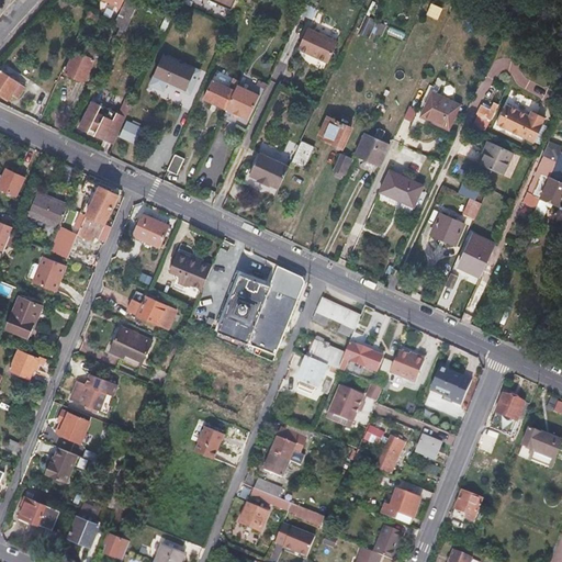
[(124,0),(114,24),(117,26),(113,34),(122,37),(138,0),(124,0)]
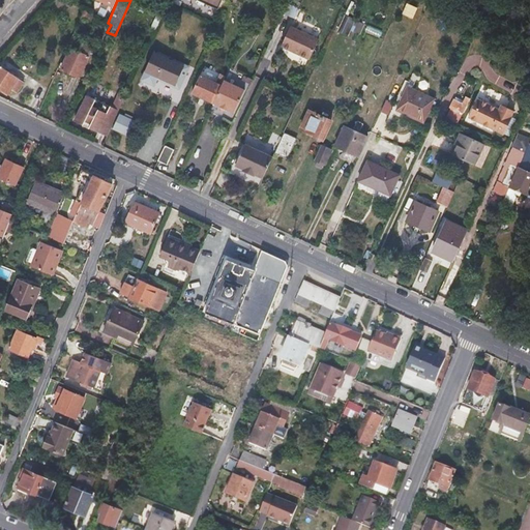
[(200,0),(201,2),(218,9),(223,1),(225,2),(226,0),(200,0)]
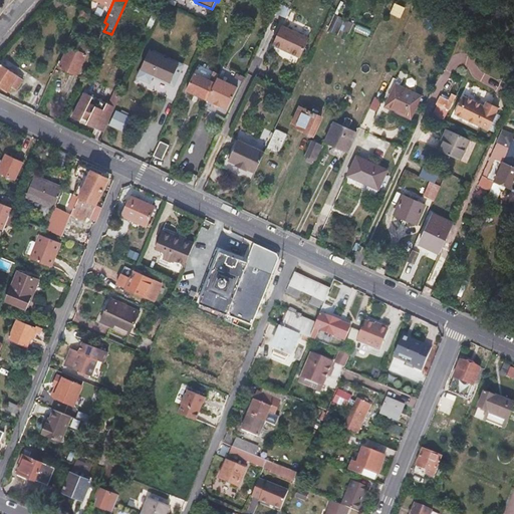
[(309,38),(281,25),(272,45),(288,51),(287,52),(300,58),(309,38)]
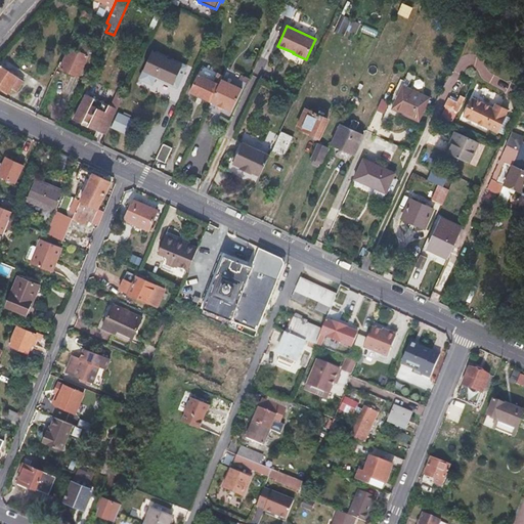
[(61,59),(63,60),(60,67),(80,76),(92,46),(72,37),(61,59)]
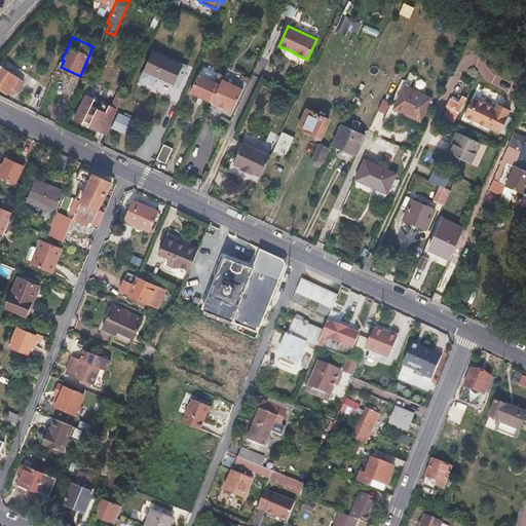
[(185,68),(153,53),(144,75),(176,88),(185,68)]
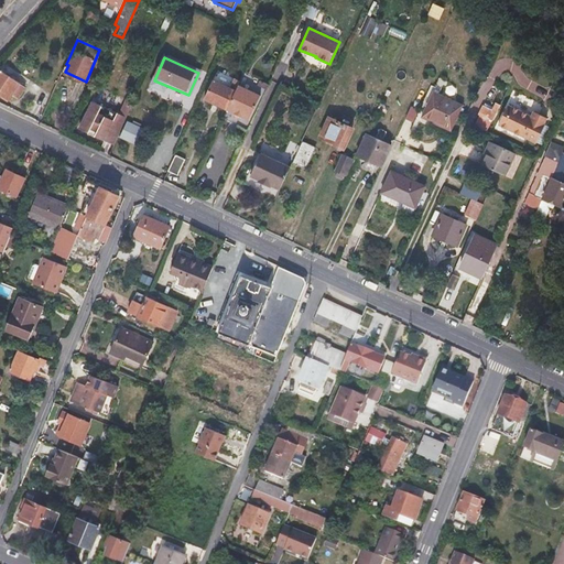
[(19,97),(25,87),(0,69),(0,94),(9,99),(13,93),(19,97)]
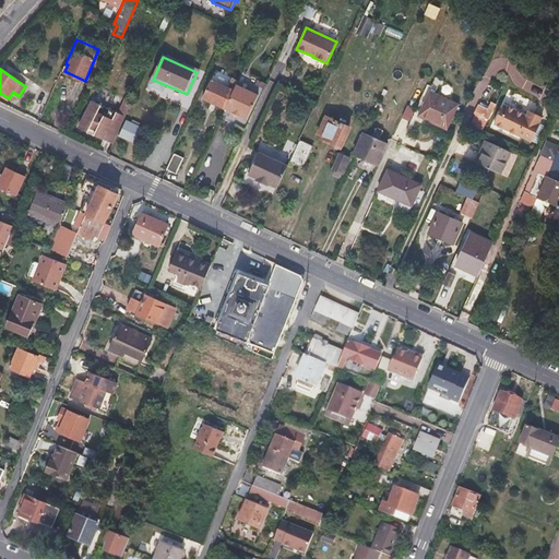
[(204,96),(226,107),(235,90),(222,83),(223,81),(219,79),(221,75),(215,73),(204,96)]
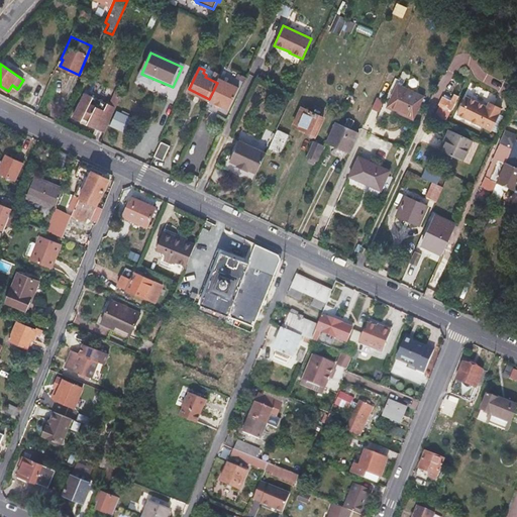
[(217,83),(209,99),(215,102),(216,105),(222,108),(224,106),(229,109),(239,87),(219,78),(217,83)]
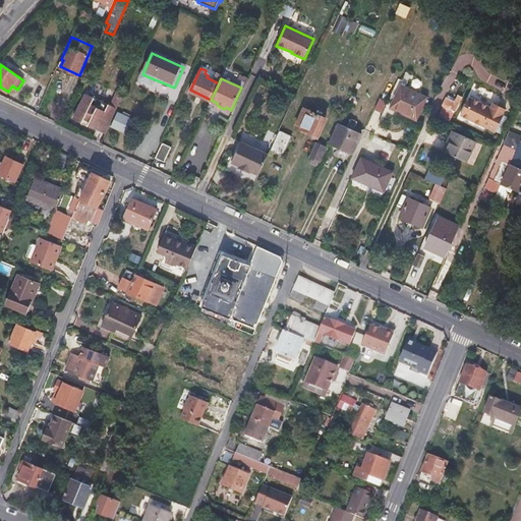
[(400,84),(389,109),(415,122),(426,99),(400,84)]
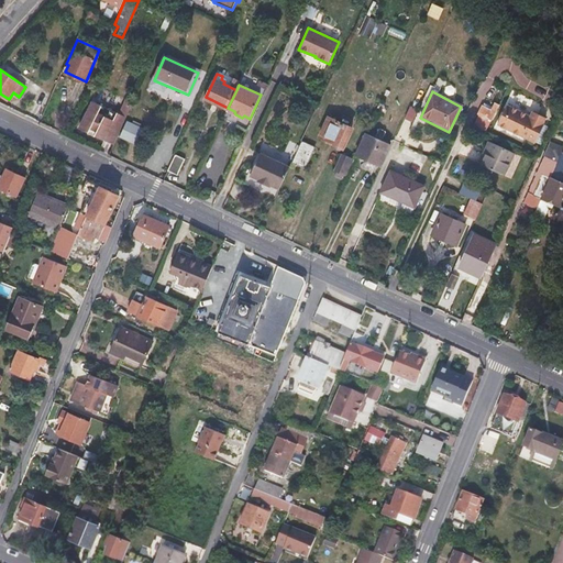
[(481,113),(494,119),(501,102),(495,100),(492,107),(484,103),(481,113)]
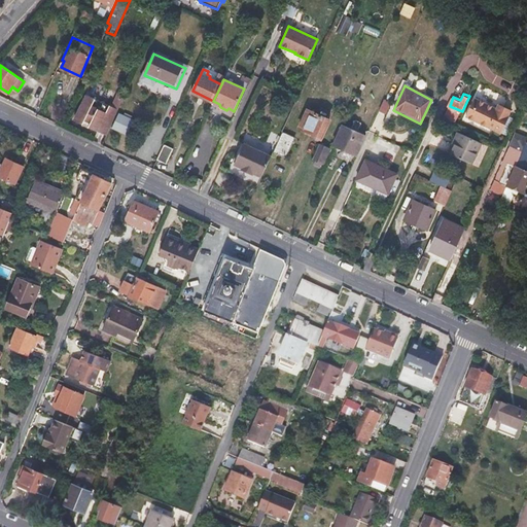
[(111,107),(118,110),(125,98),(117,95),(111,107)]
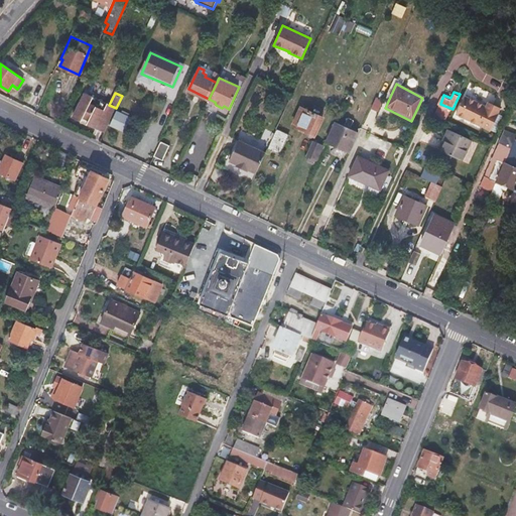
[(74,119),(104,133),(116,109),(85,94),(74,119)]
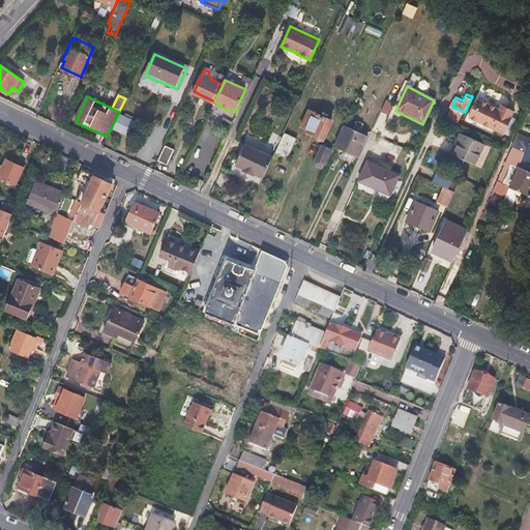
[(516,113),(501,107),(500,109),(478,97),(470,115),(506,133),(516,113)]
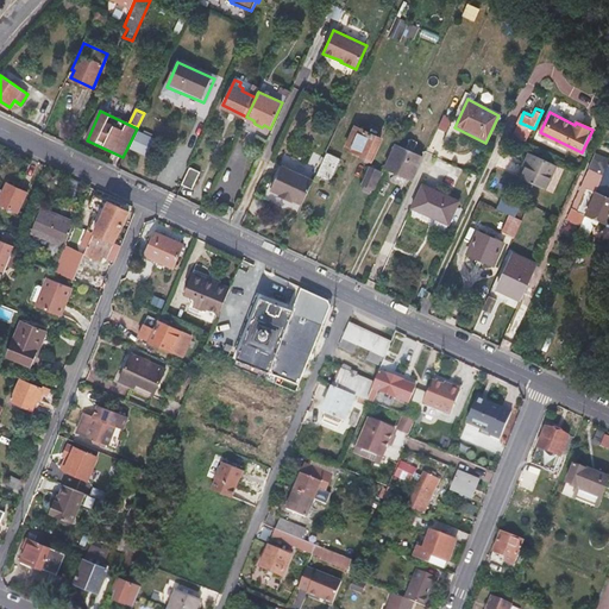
[(576,123),(592,130),(595,125),(578,118),(576,123)]
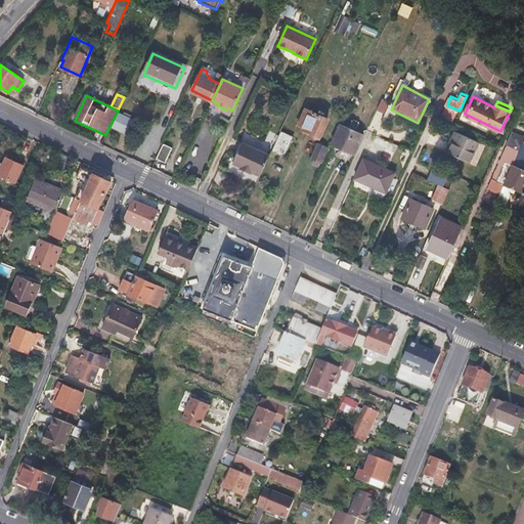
[(329,120),(306,110),(298,127),(320,138),(329,120)]
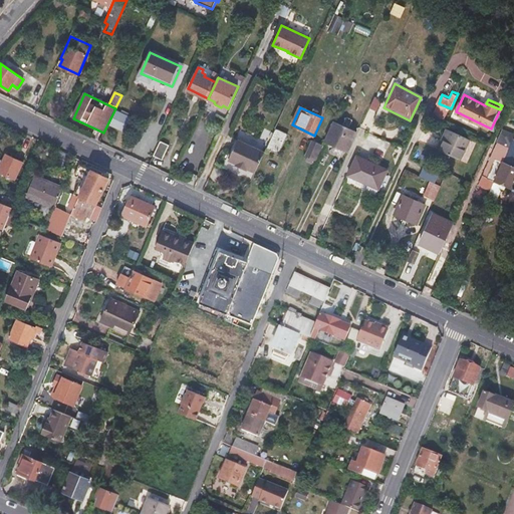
[(333,123),(324,143),(347,154),(356,135),(333,123)]
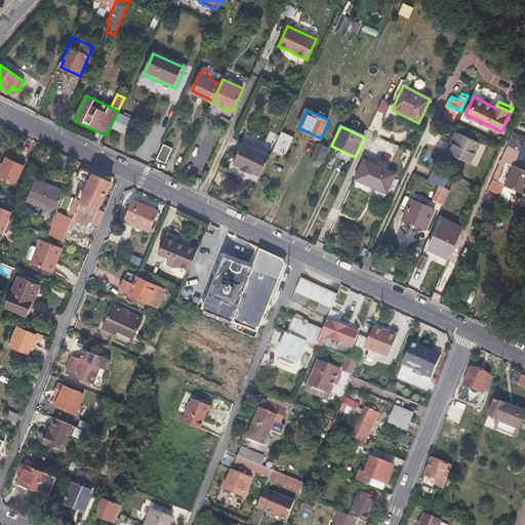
[(282,130),(273,150),(284,155),(293,135),(282,130)]
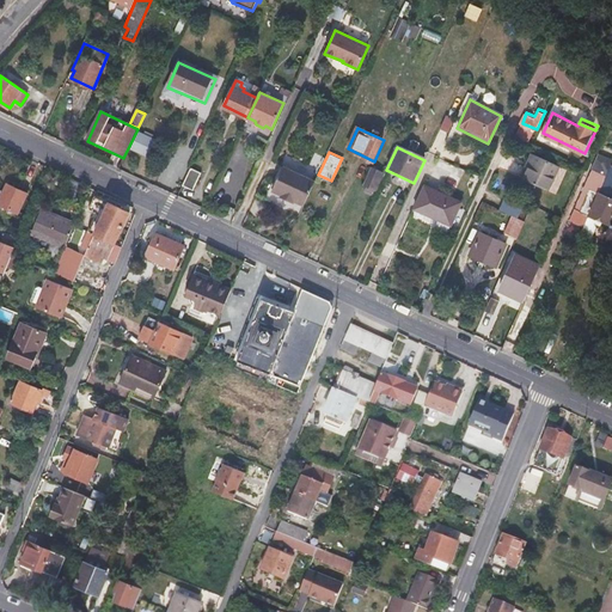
[(531,164),(524,178),(549,190),(561,166),(531,152),(526,161),(531,164)]
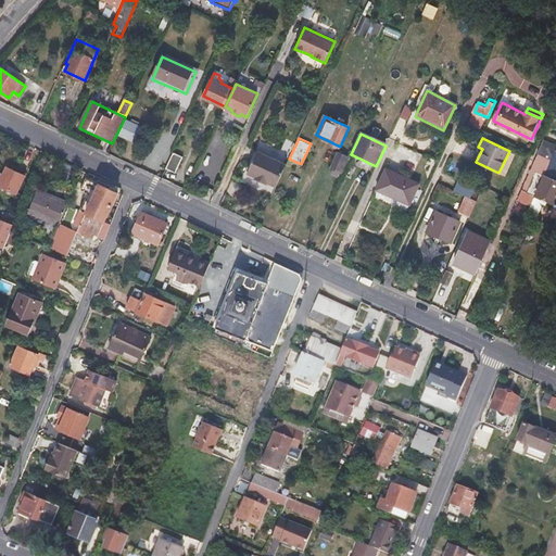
[(526,190),(539,196),(555,156),(555,144),(548,142),(526,190)]
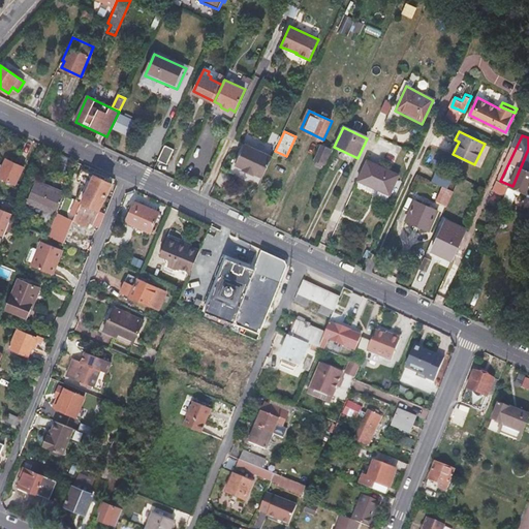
[(459,142),(455,139),(449,153),(453,154),(459,142)]
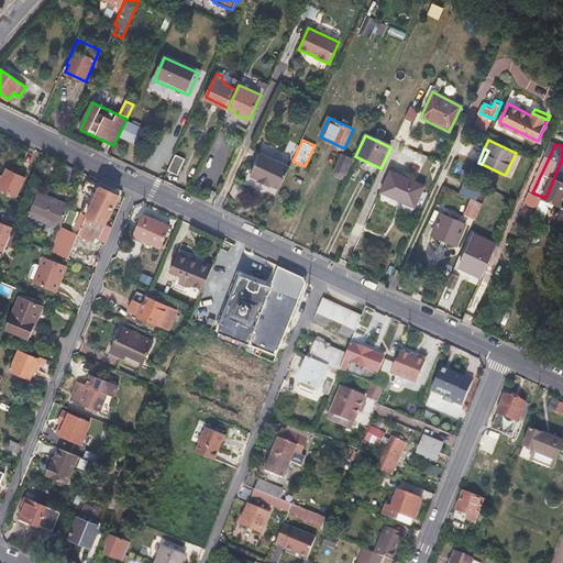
[(279,189),(289,167),(260,153),(250,176),(258,179),(257,181),(269,187),(271,185),(279,189)]
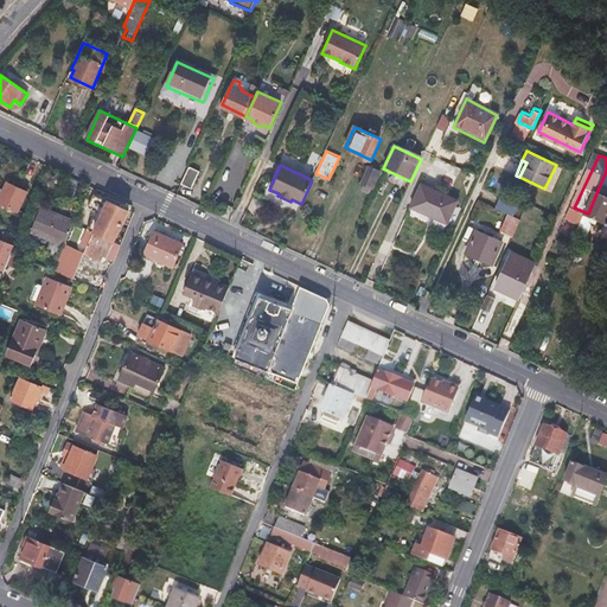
[(190,166),(181,183),(192,187),(200,171),(190,166)]
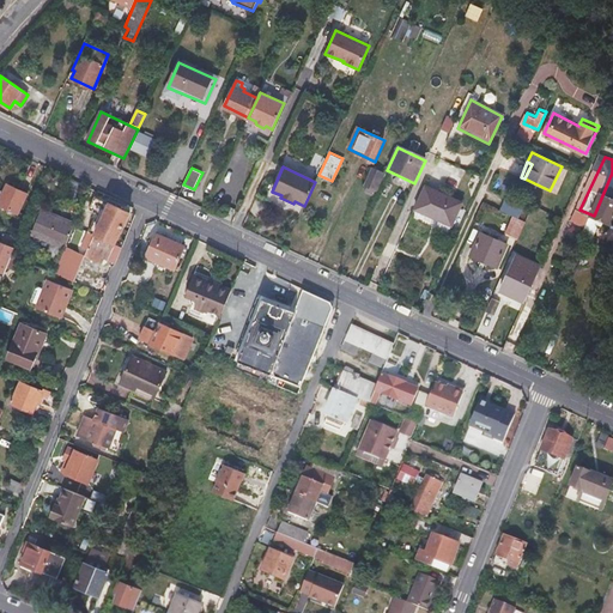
[(364,183),(375,188),(382,173),(372,168),(364,183)]
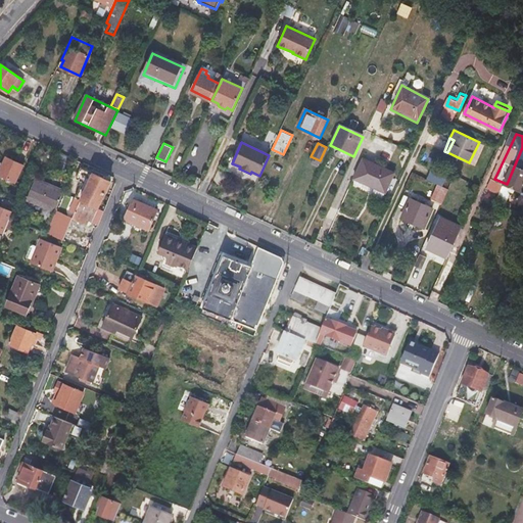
[(522,147),(507,184),(522,191),(522,147)]
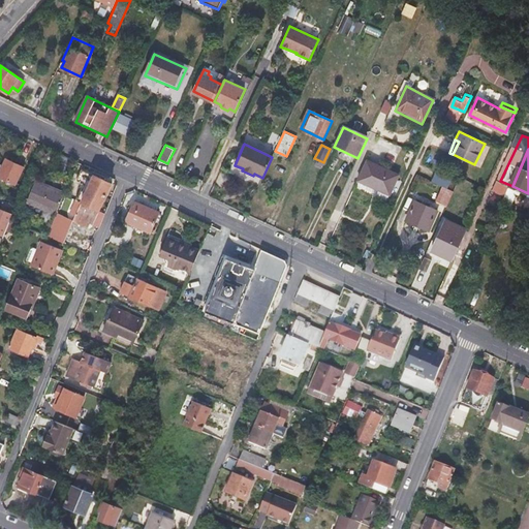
[(6,159),(0,173),(0,175),(18,183),(25,167),(6,159)]
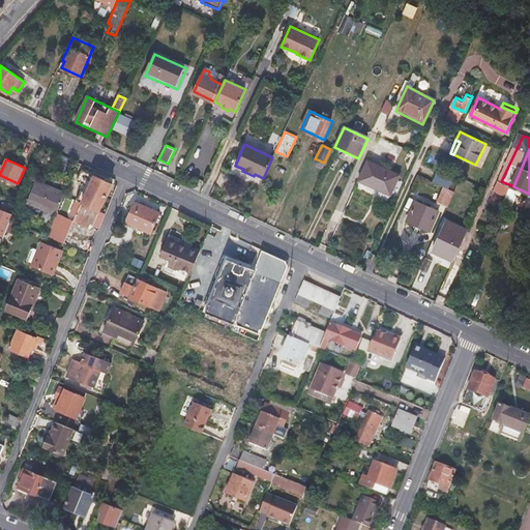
[(366,163),(357,182),(389,197),(399,176),(366,163)]
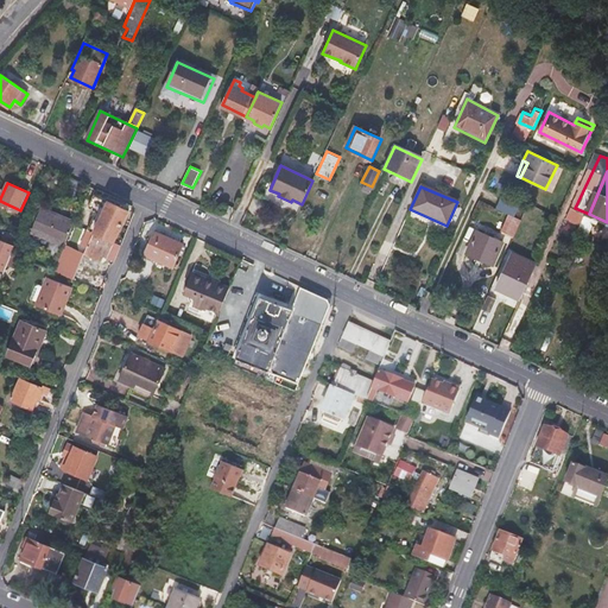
[(94,217),(89,228),(96,232),(86,254),(106,264),(108,258),(116,263),(124,246),(115,242),(130,210),(96,194),(90,207),(103,214),(100,220),(94,217)]
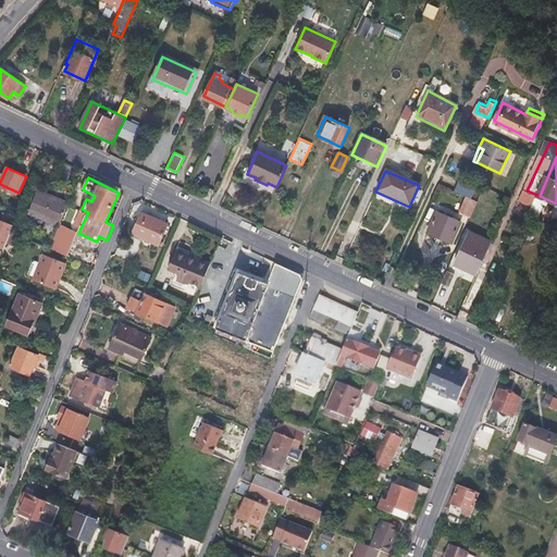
[(467,198),(471,200),(477,189),(459,181),(454,192),(467,198)]
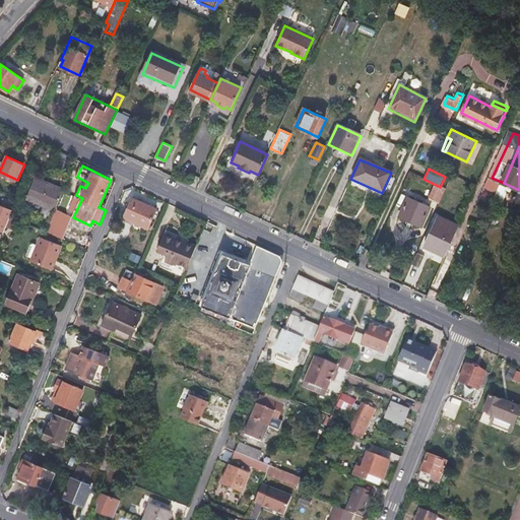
[(37,177),(28,197),(56,208),(64,189),(37,177)]
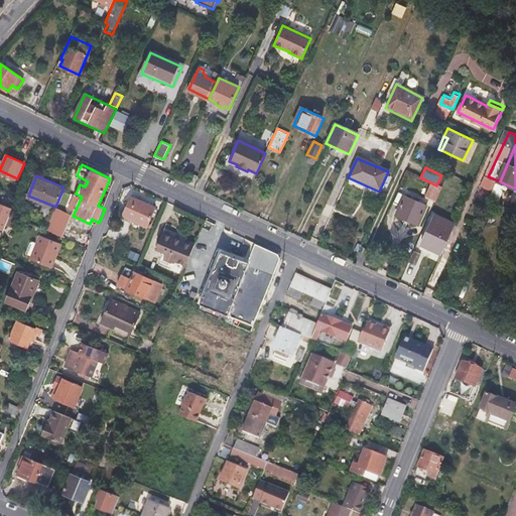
[(495,191),(500,181),(488,176),(484,185),(495,191)]
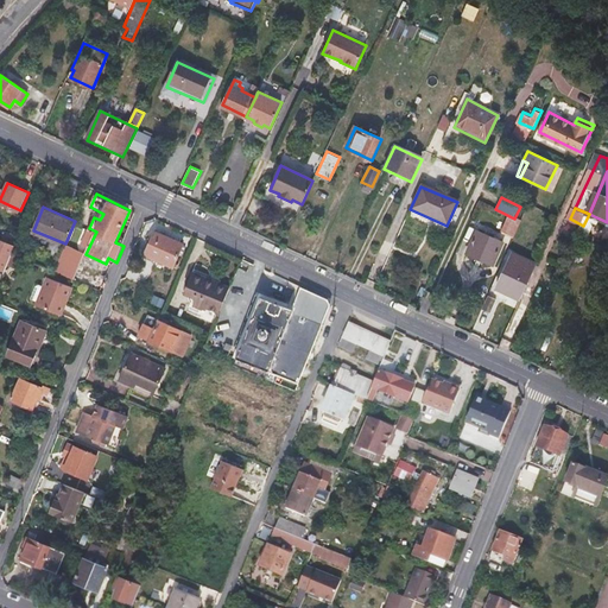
[(501,232),(515,238),(523,222),(514,219),(510,216),(501,232)]
